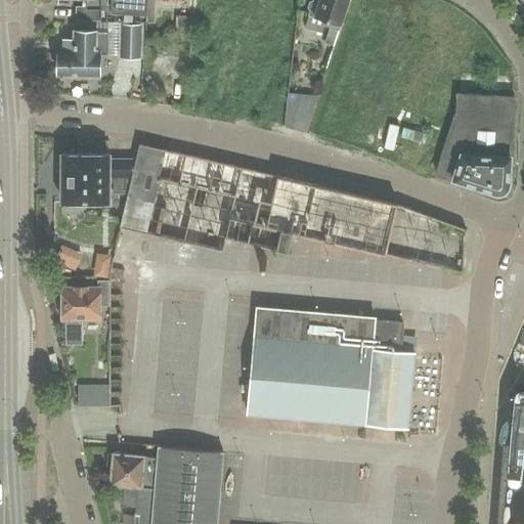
[(86,0),(86,7),(76,7),(76,20),(96,22),(100,22),(100,0),(86,0)]
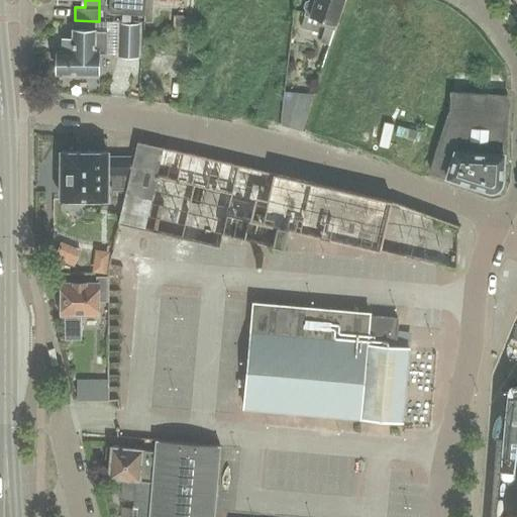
[(99,0),(99,21),(102,21),(119,21),(145,22),(145,21),(146,0),(99,0)]
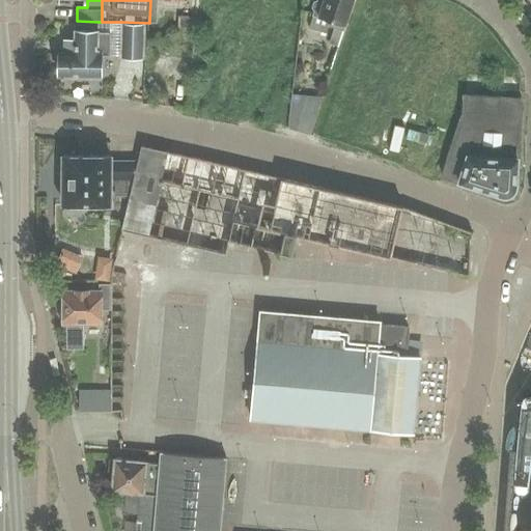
[(150,0),(149,22),(149,23),(157,23),(158,0),(150,0)]
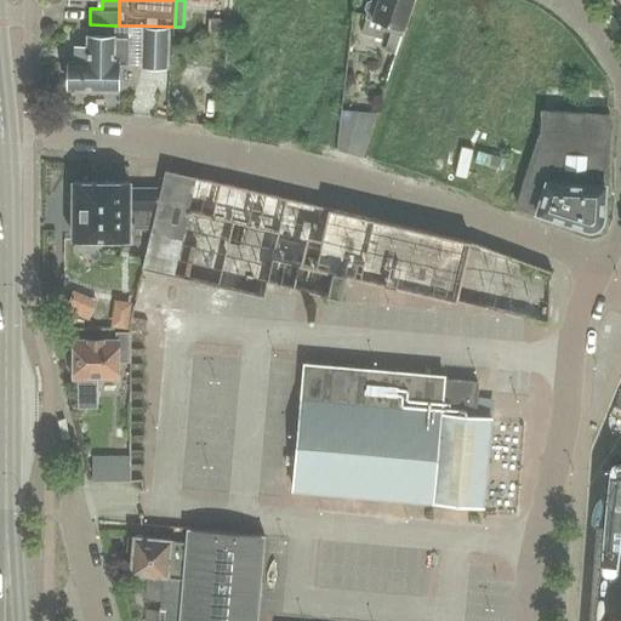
[(397,55),(414,0),(371,0),(372,1),(368,3),(366,9),(369,13),(362,33),(382,39),(385,30),(391,33),(386,51),(397,55)]
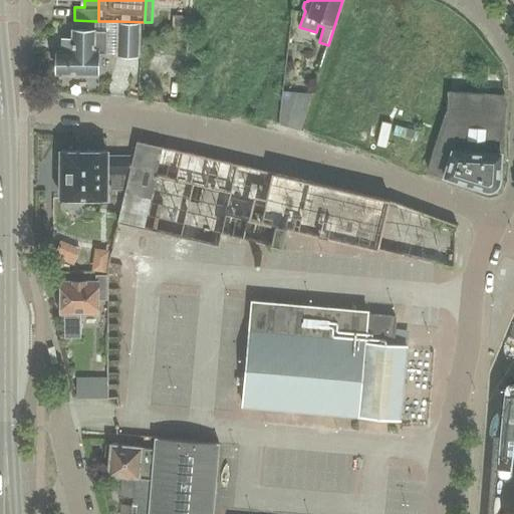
[(513,0),(505,0),(513,8),(513,0)]
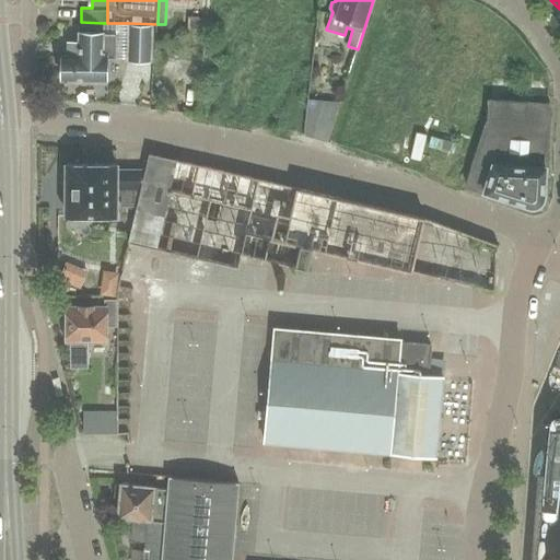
[(208,44),(210,19),(188,16),(186,43),(203,44),(208,44)]
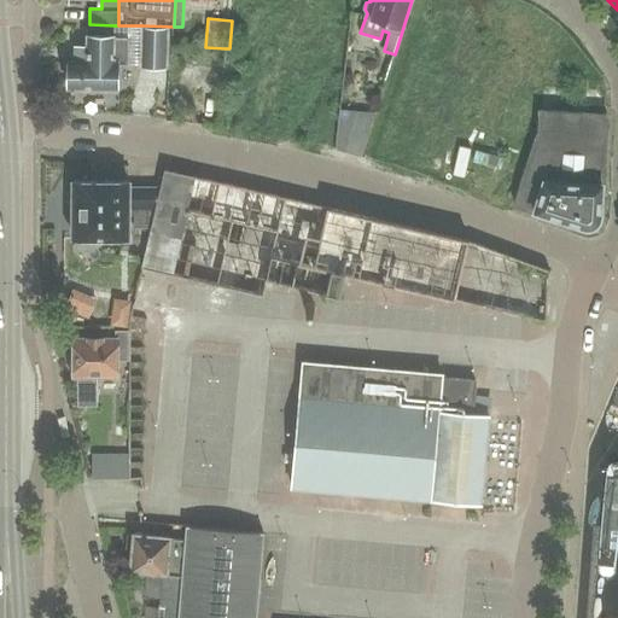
[(114,25),(114,36),(128,36),(128,65),(141,65),(143,27),(143,25),(122,25),(118,25),(114,25)]
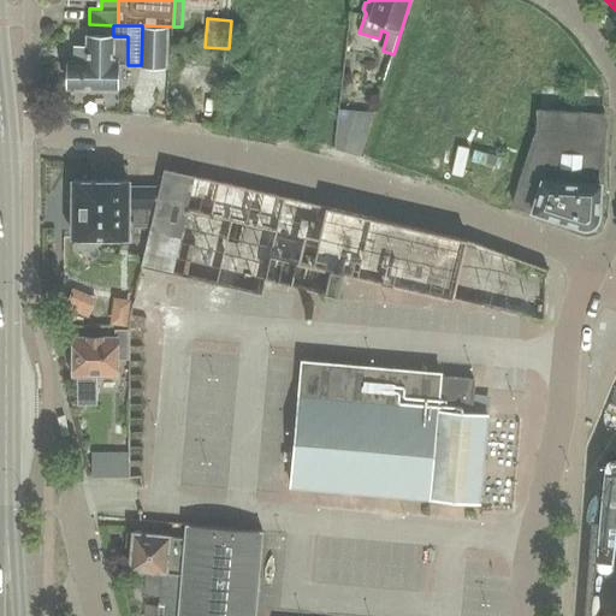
[(167,69),(169,27),(142,27),(141,65),(141,67),(167,69)]
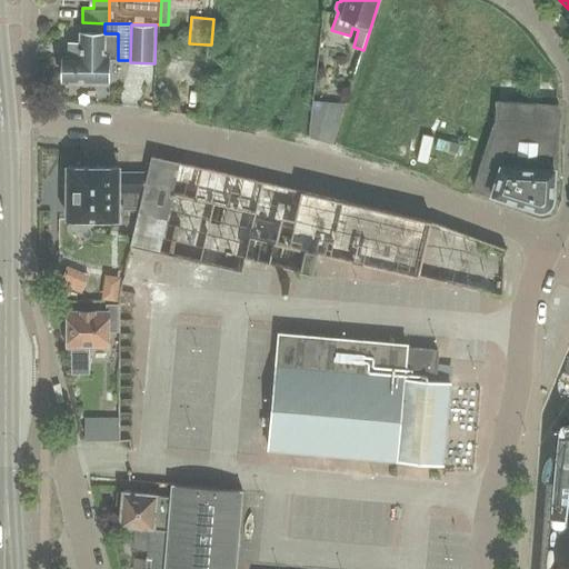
[(69,58),(63,58),(63,81),(108,81),(108,60),(118,60),(118,33),(105,33),(81,33),(81,42),(69,42),(69,58)]
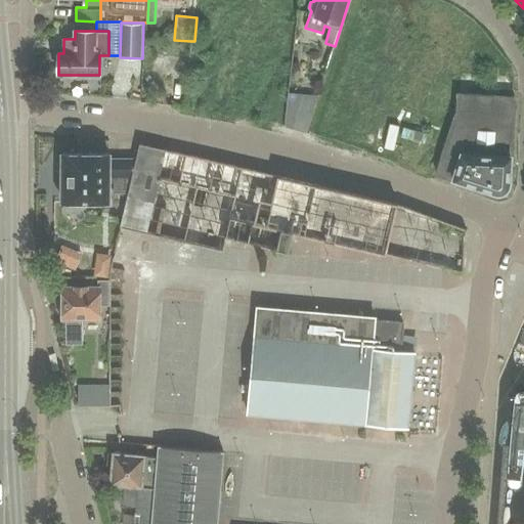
[(510,176),(514,95),(459,92),(457,111),(437,174),(487,190),(495,192),(499,192),(504,191),(507,187),(509,183),(509,175),(510,176)]
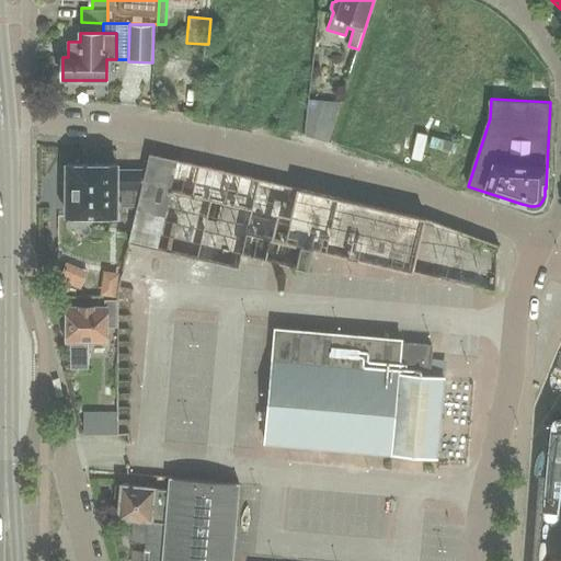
[(330,144),(339,104),(310,100),(306,137),(330,144)]
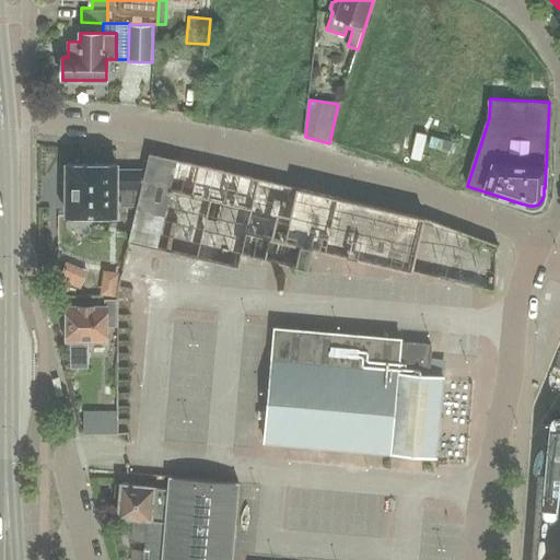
[(312,248),(431,277),(494,292),(498,246),(424,218),(149,154),(146,170),(137,206),(128,244),(238,268),(241,255),(296,267),(298,267),(307,269),(312,248)]
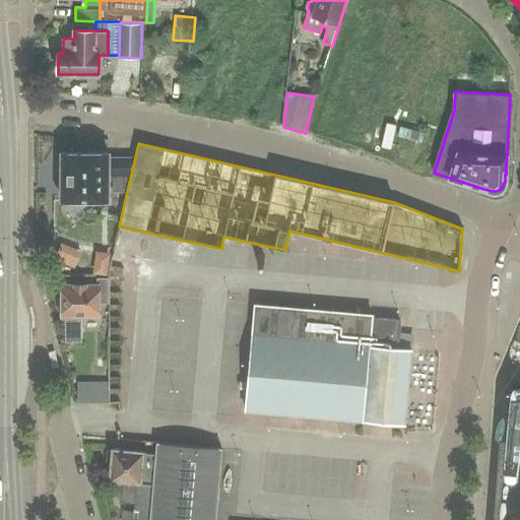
[(109,191),(127,191),(135,157),(108,158),(108,152),(62,151),(62,201),(109,201),(109,191)]
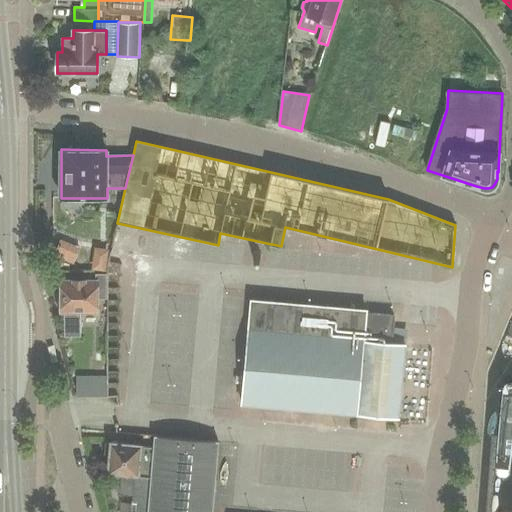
[(95,248),(91,269),(105,271),(108,251),(95,248)]
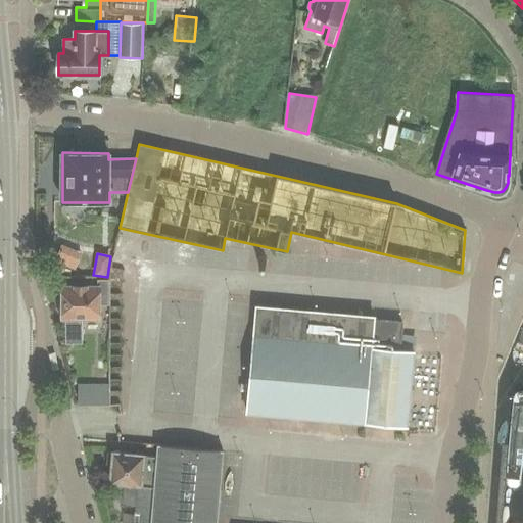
[(61,287),(61,320),(65,320),(65,344),(82,343),(82,319),(100,319),(100,306),(108,306),(108,280),(97,280),(97,287),(61,287)]
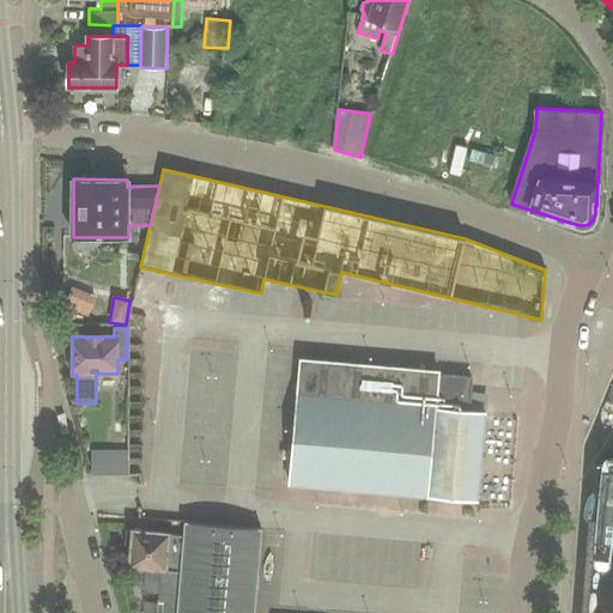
[(478,501),(485,413),(468,413),(472,378),(438,376),(438,372),(301,360),(290,484),(478,501)]
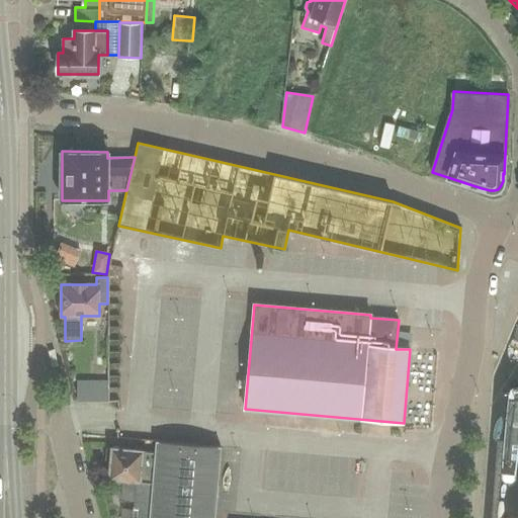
[(111,351),(134,351),(134,317),(112,317),(111,351)]
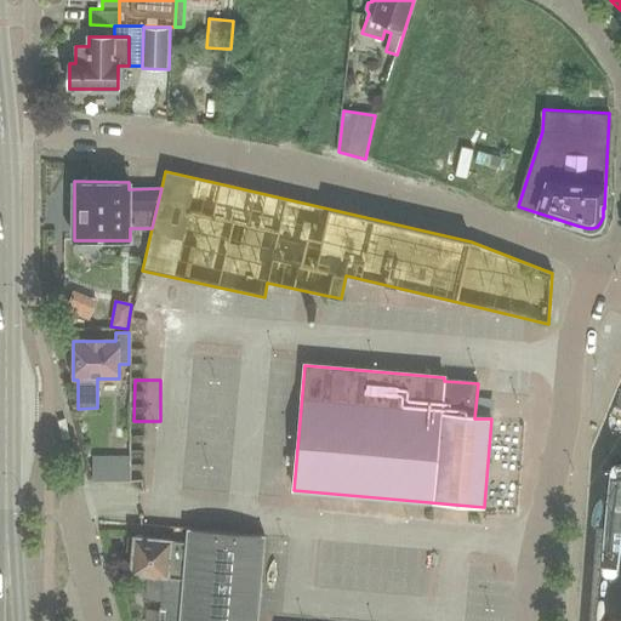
[(620,420),(598,453),(620,461),(620,420)]
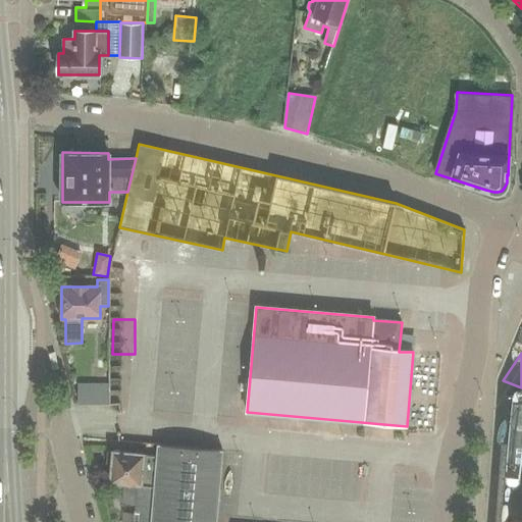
[(77,383),(77,405),(108,405),(108,383),(77,383)]
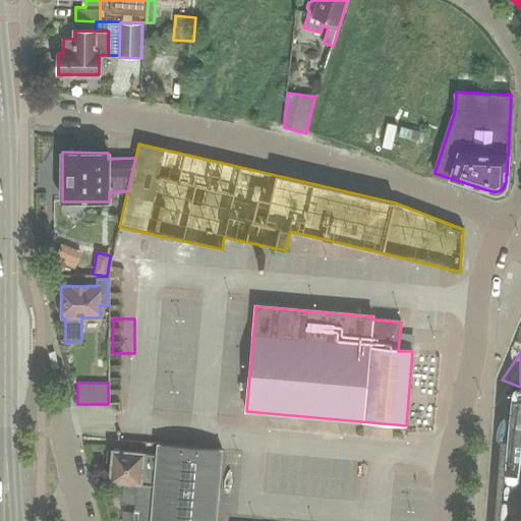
[(520,415),(511,415),(506,497),(520,497),(520,415)]
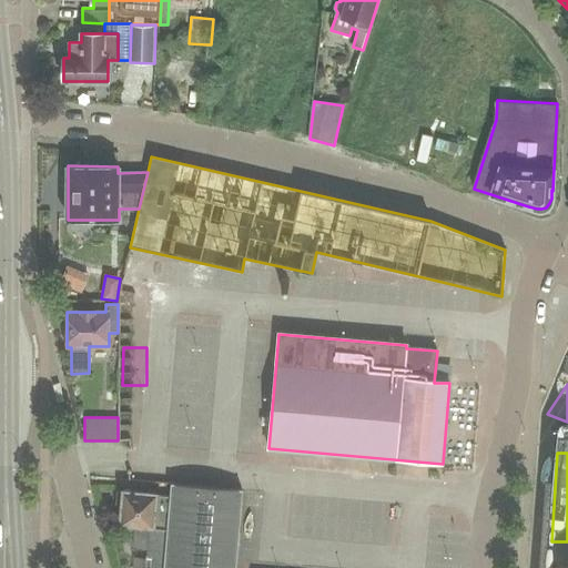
[(150,550),(148,567),(235,567),(242,490),(172,485),(171,496),(165,551),(150,550)]
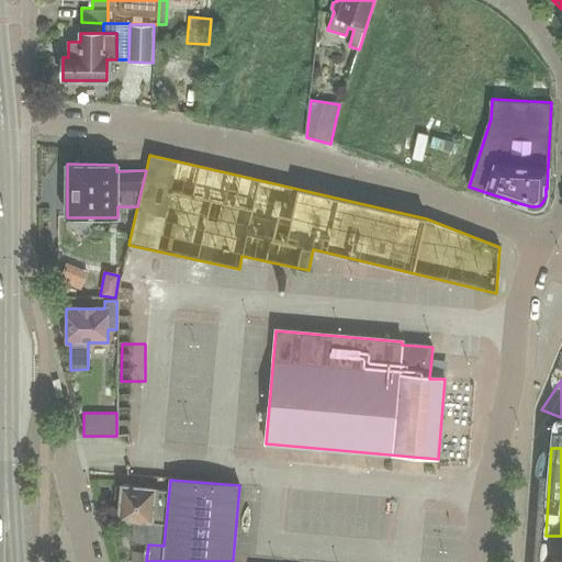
[(121,485),(117,520),(133,523),(132,542),(148,544),(164,546),(169,491),(156,490),(157,489),(121,485)]
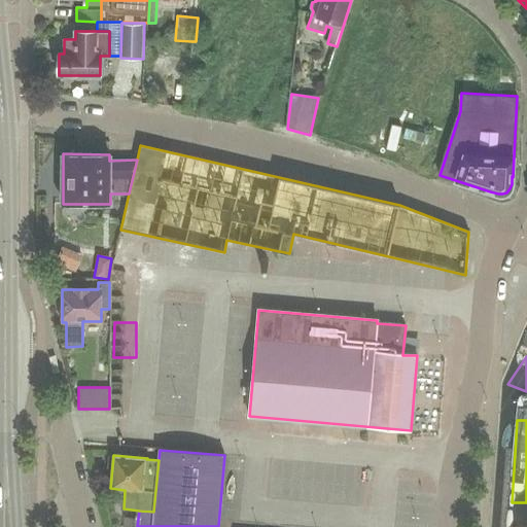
[(526,526),(526,508),(511,507),(508,526),(526,526)]
